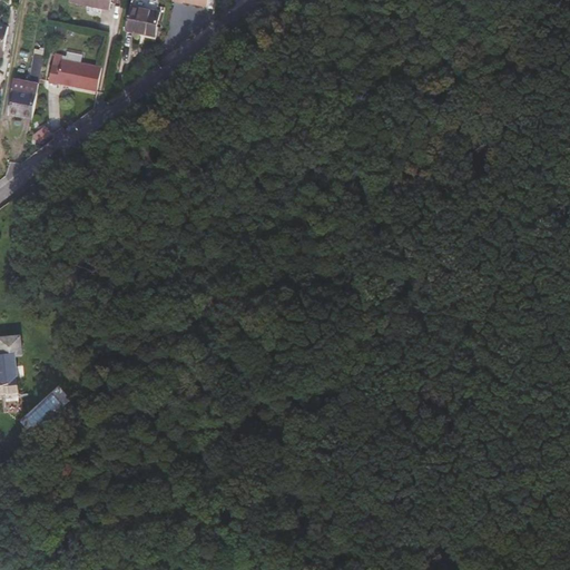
[(110,10),(112,0),(70,0),(71,2),(110,10)]
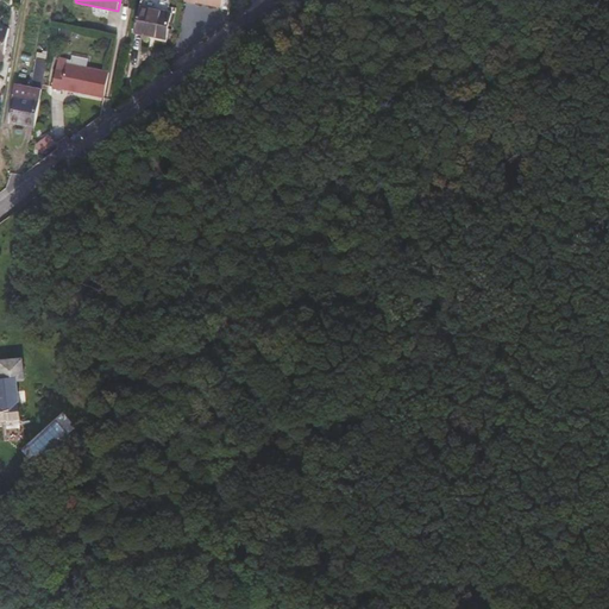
[(167,39),(171,14),(139,8),(135,32),(167,39)]
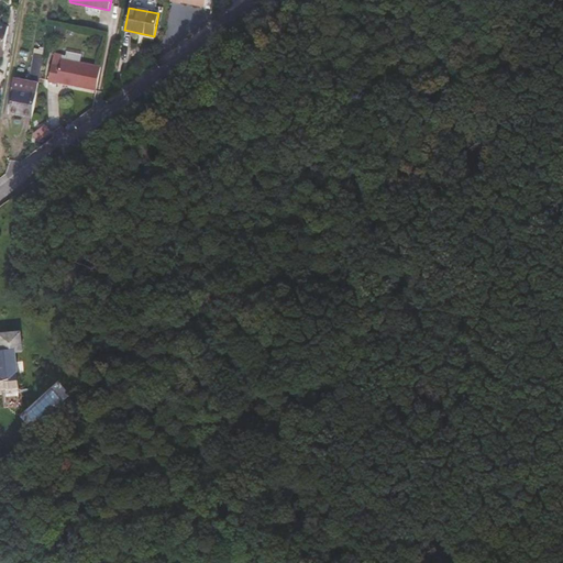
[(0,50),(4,51),(9,22),(0,20),(0,50)]
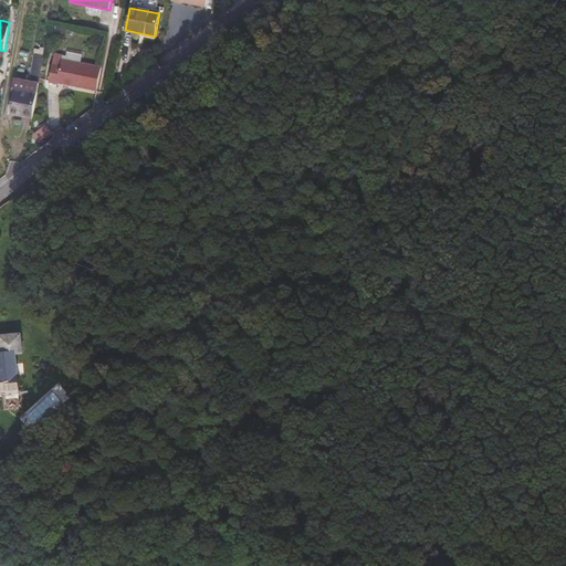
[(65,32),(67,24),(56,22),(55,31),(65,32)]
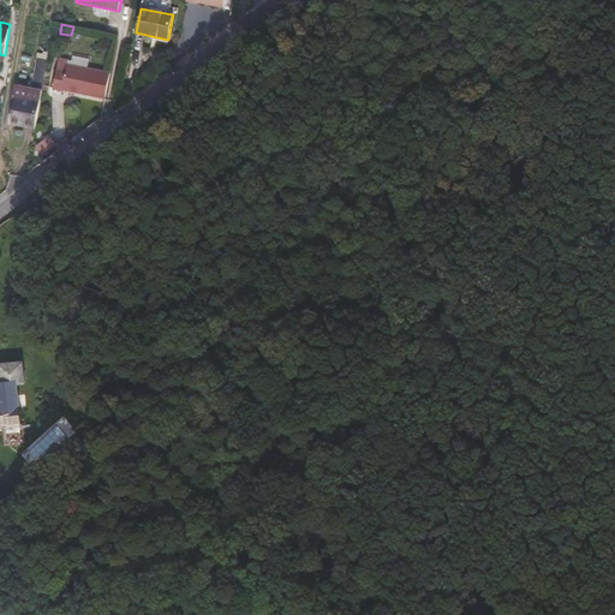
[(106,96),(111,71),(66,64),(65,70),(55,69),(53,89),(61,90),(61,88),(106,96)]
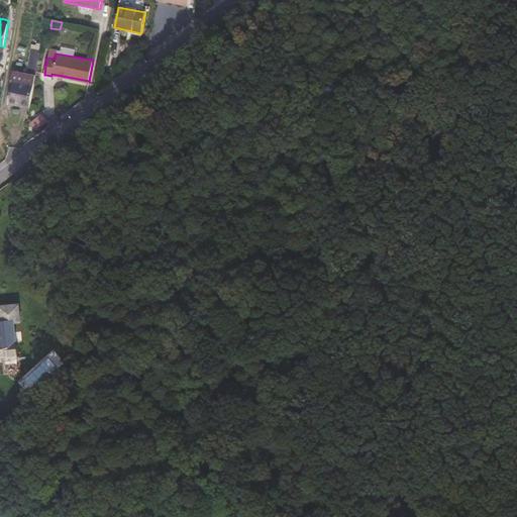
[(35,76),(5,71),(0,97),(0,102),(29,107),(35,76)]
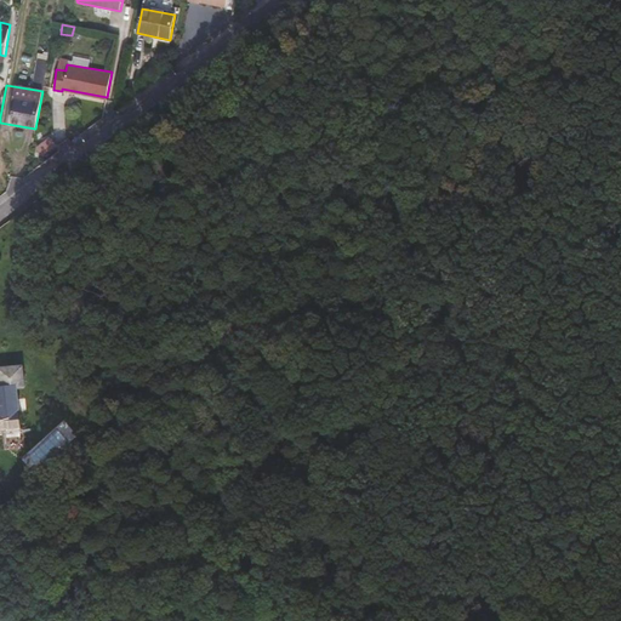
[(0,429),(5,431),(6,429),(6,427),(21,426),(18,386),(24,386),(23,365),(0,366),(0,386),(0,387),(0,429)]
